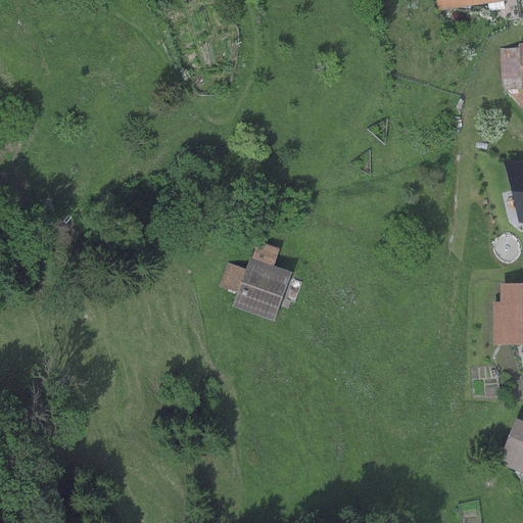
[(506,0),(435,0),(438,11),(507,0),(506,0)]
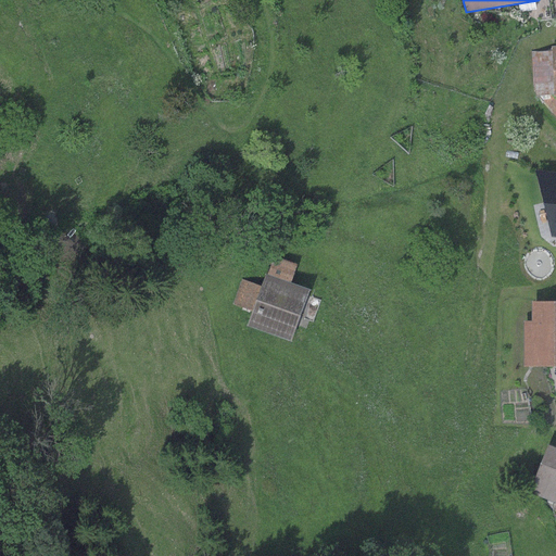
[(555,172),(534,171),(550,237),(555,237),(555,172)]
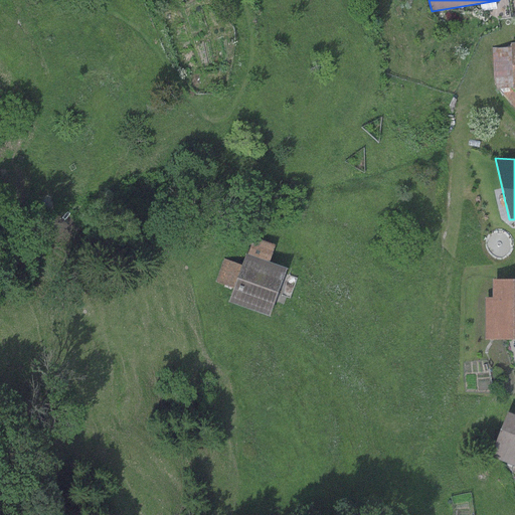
[(275,244),(252,237),(241,267),(223,260),(215,283),(234,289),(229,303),(268,317),(286,268),(269,262),(275,244)]
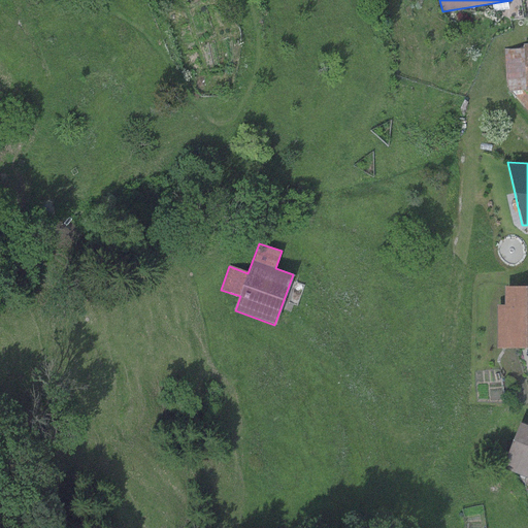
[(527,286),(504,287),(504,305),(496,305),(497,350),(527,349),(527,286)]
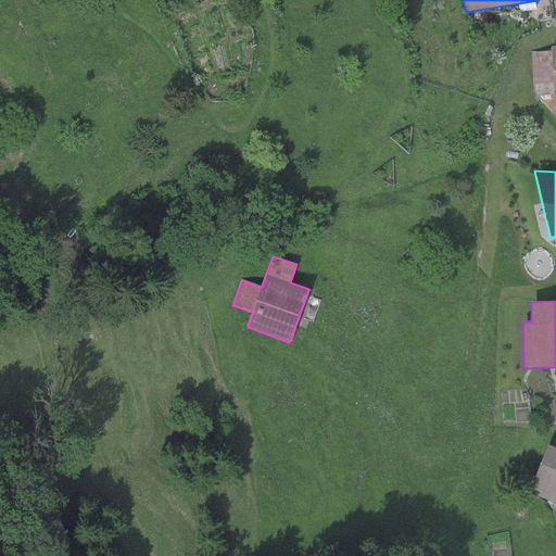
[(555,449),(546,445),(528,492),(555,503),(555,449)]
